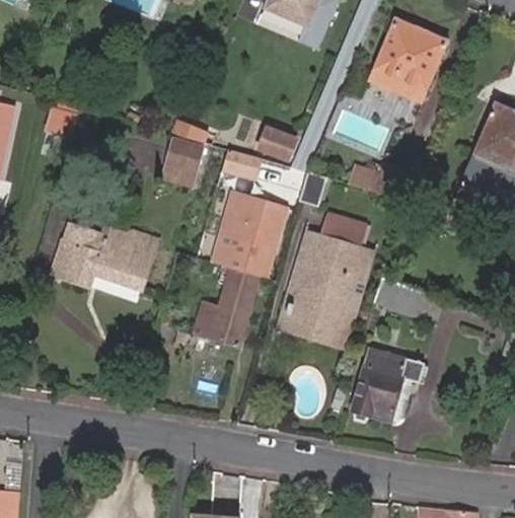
[(318,0),(264,0),(261,7),(302,25),(306,27),(318,0)]
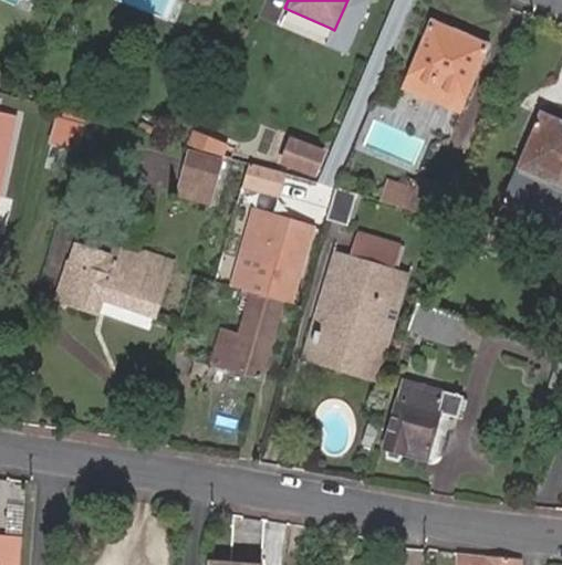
[(367,0),(347,0),(334,30),(330,28),(322,44),(344,54),(367,0)]
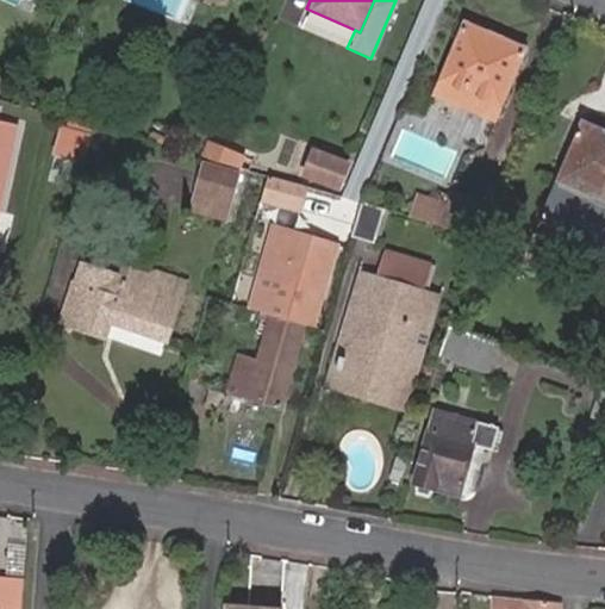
[(498,118),(529,48),(466,20),(435,91),(498,118)]
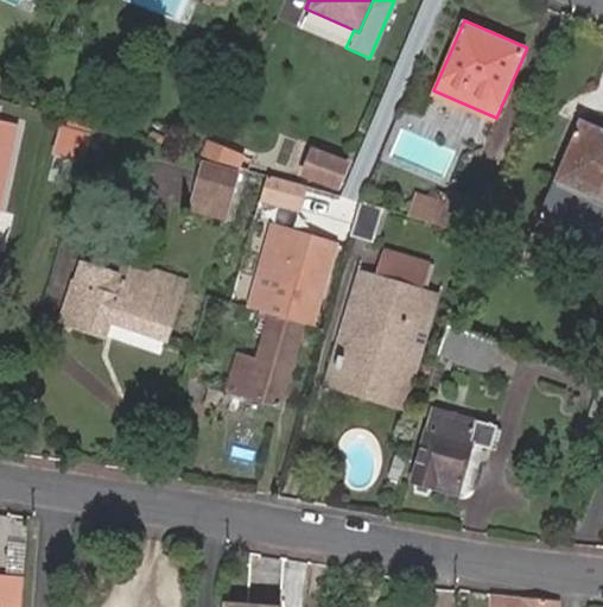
[(0,251),(1,251),(27,157),(35,132),(0,119),(0,251)]
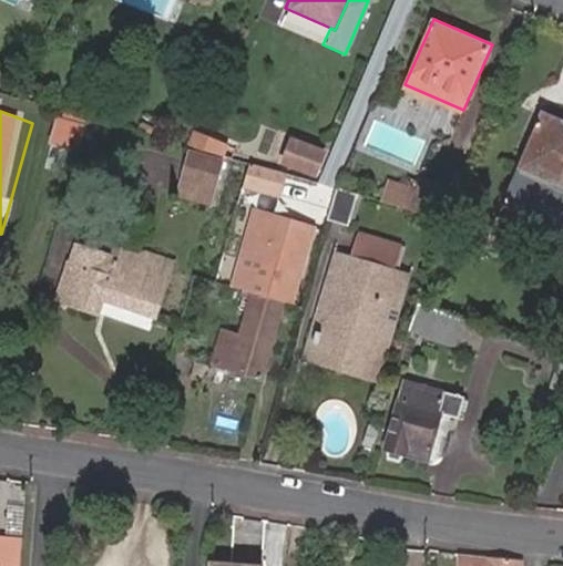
[(505,192),(562,217),(562,123),(539,113),(505,192)]
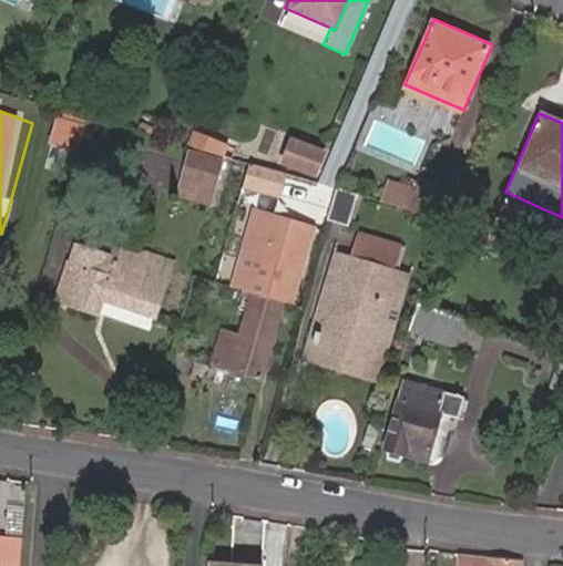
[(68,146),(100,158),(108,137),(74,125),(68,146)]
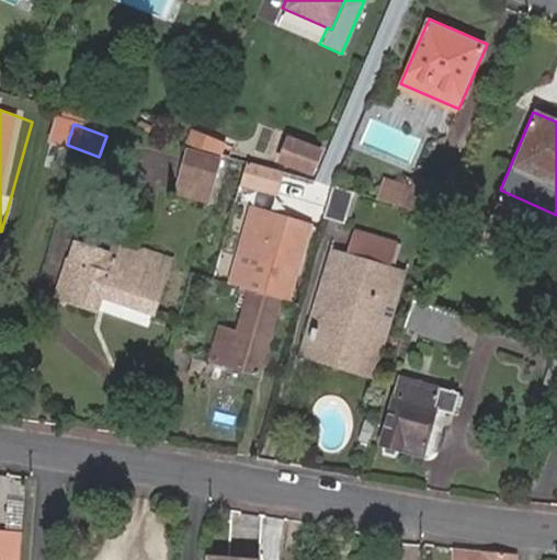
[(216,156),(223,158),(224,156),(234,159),(238,144),(216,137),(213,146),(218,147),(216,156)]
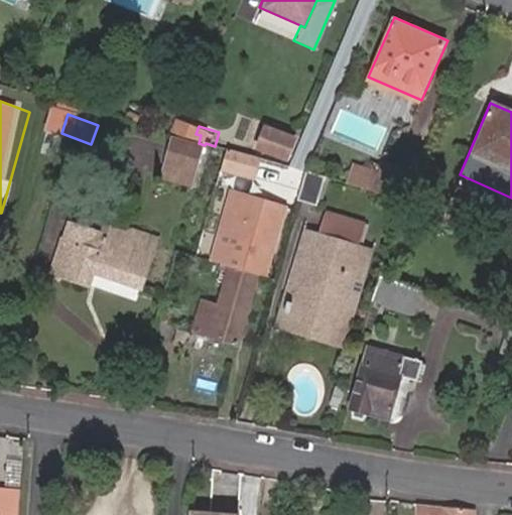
[(288,155),(293,137),(271,131),(266,150),(288,155)]
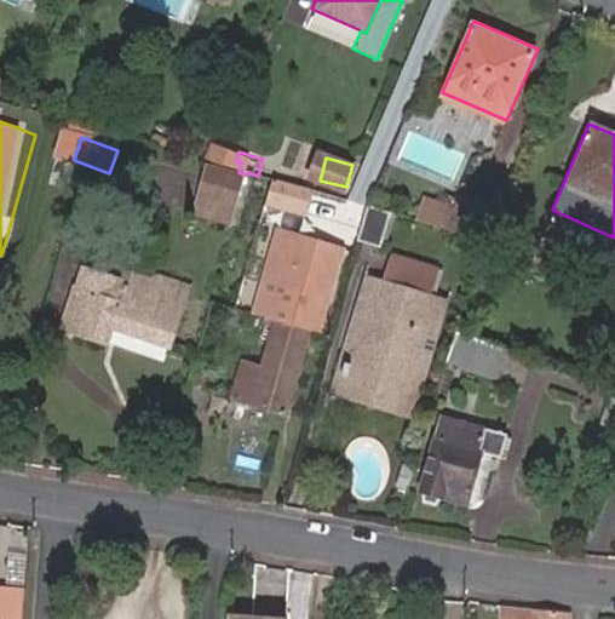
[(211,167),(200,204),(230,212),(239,176),(211,167)]
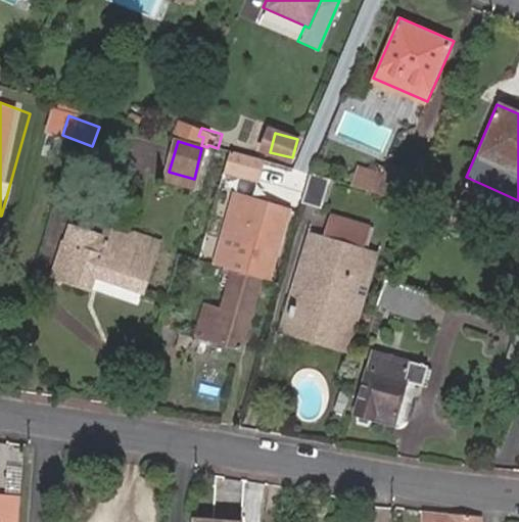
[(254,180),(260,160),(227,152),(223,172),(254,180)]
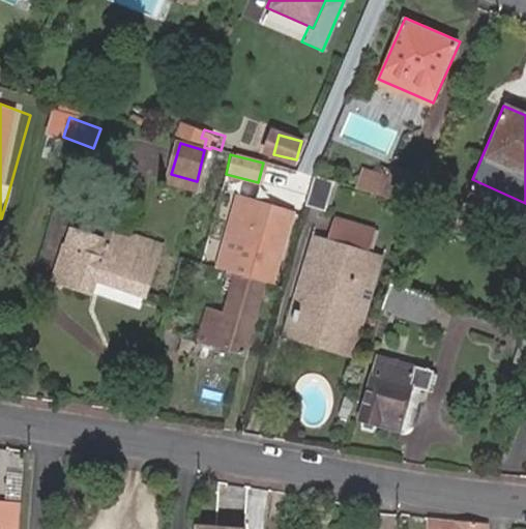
[(311,179),(300,214),(320,219),(329,186),(311,179)]
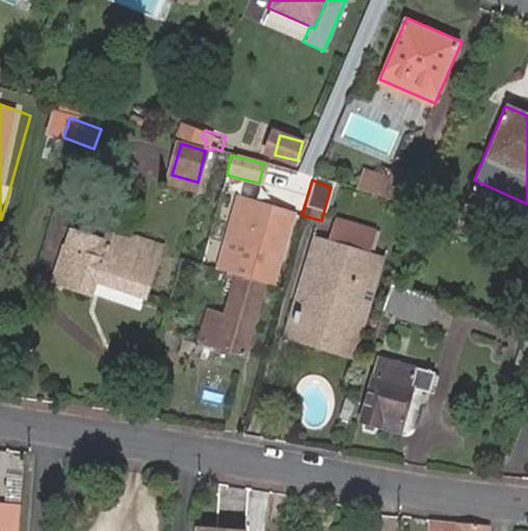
[(527,214),(527,204),(474,180),(469,193),(527,218),(527,214)]
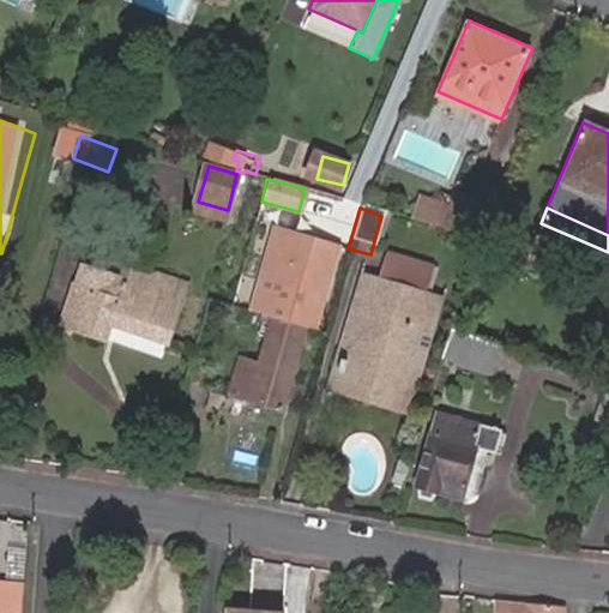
[(424,209),(416,230),(447,242),(456,222),(424,209)]
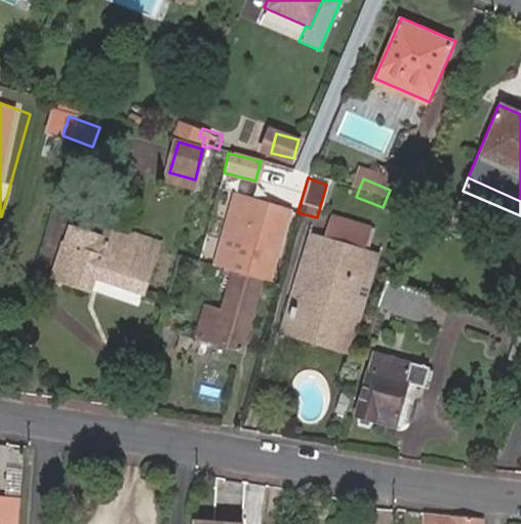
[(390,190),(383,207),(411,219),(423,191),(394,179),(390,190)]
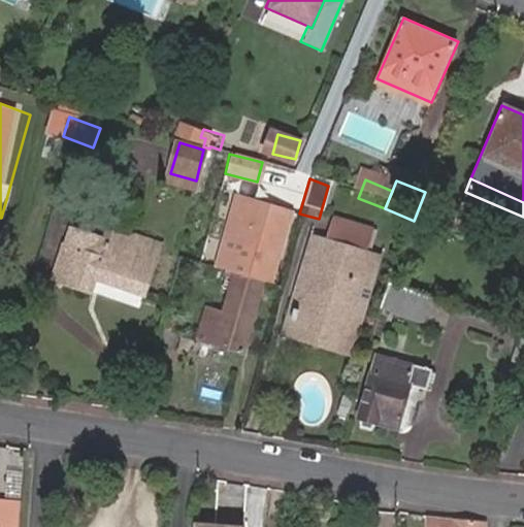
[(232,268),(262,280),(281,209),(241,198),(232,226),(238,228),(234,241),(228,239),(220,264),(232,268)]
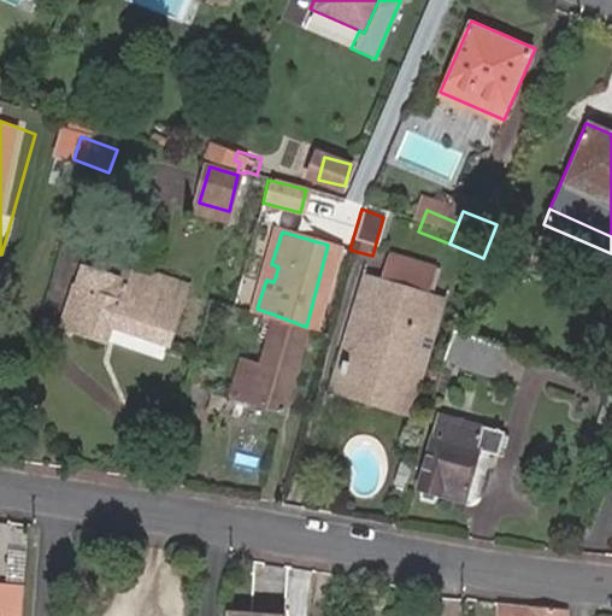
[(328,245),(306,327),(316,330),(339,247),(328,245)]
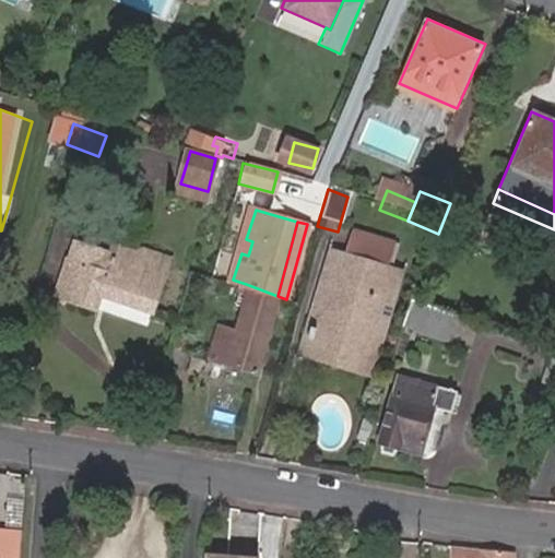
[(378,261),(387,238),(366,230),(357,252),(378,261)]
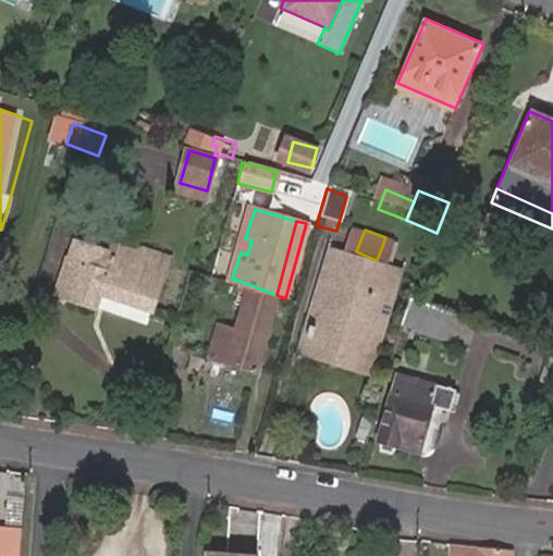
[(319,336),(317,346),(347,357),(352,343),(372,351),(402,268),(395,266),(404,244),(385,237),(377,260),(356,251),(347,248),(327,307),(333,309),(328,321),(322,320),(317,318),(311,334),(316,335),(319,336)]
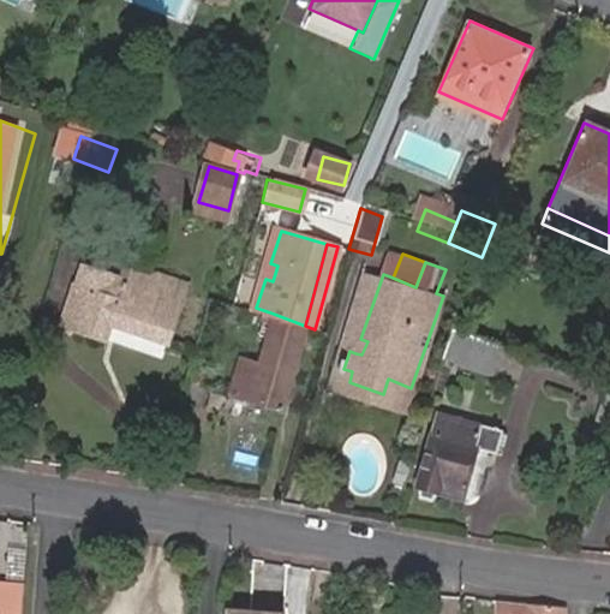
[(162,343),(175,304),(120,286),(115,302),(75,288),(60,326),(101,339),(106,325),(162,343)]
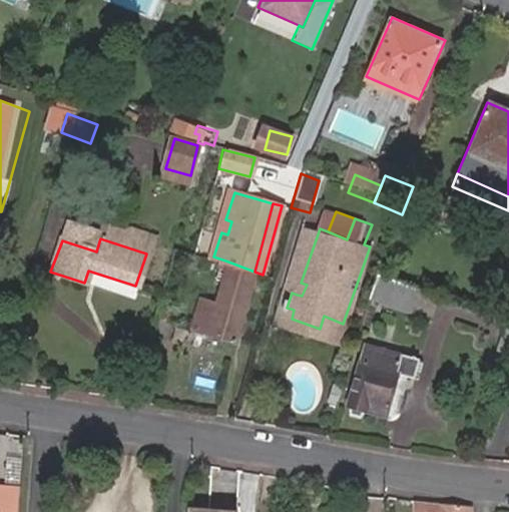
[(255,272),(225,261),(215,296),(198,291),(189,325),(197,327),(236,339),(255,272)]
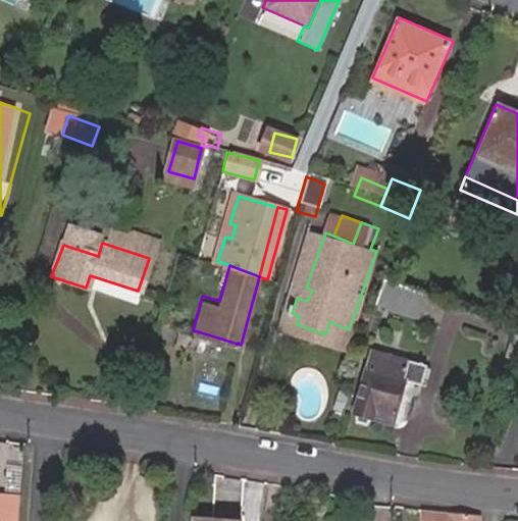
[(418,294),(390,282),(385,295),(416,300),(418,294)]
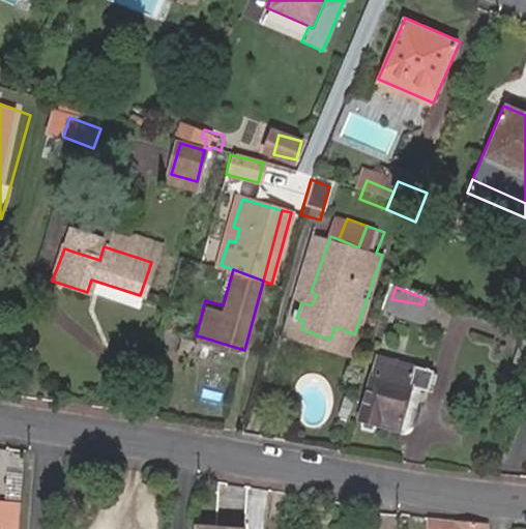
[(317,294),(311,292),(307,304),(312,305),(317,294)]
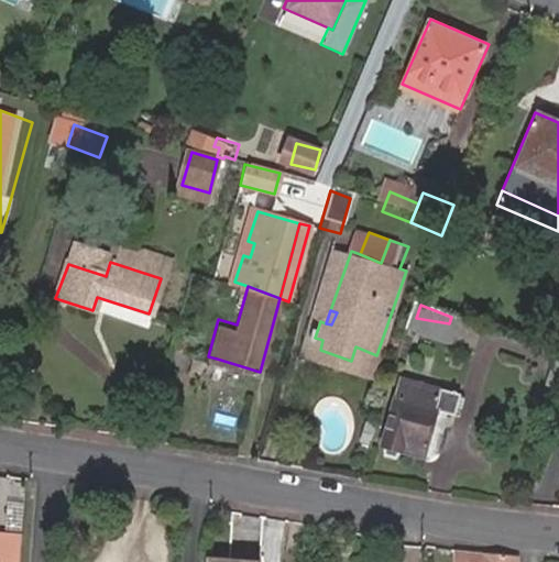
[(416,318),(413,326),(442,338),(449,323),(416,318)]
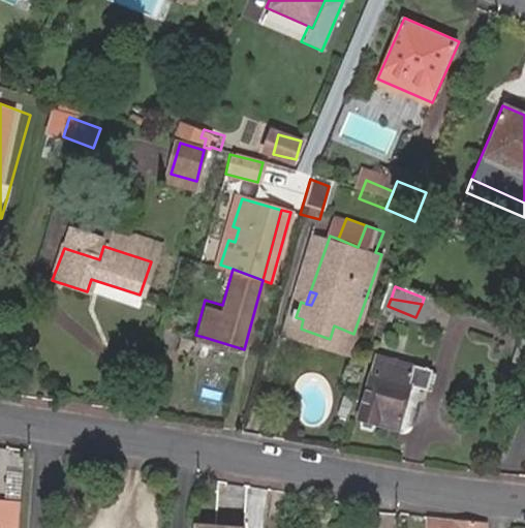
[(176,311),(166,309),(162,321),(172,324),(176,311)]
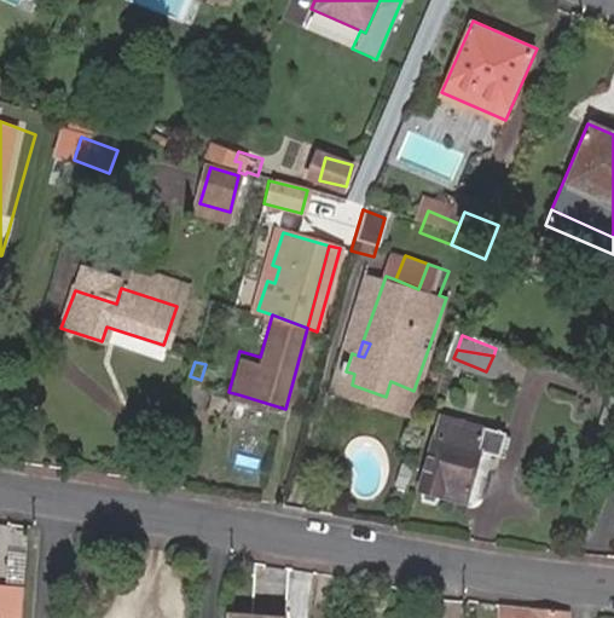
[(391,381),(386,397),(409,405),(413,391),(391,381)]
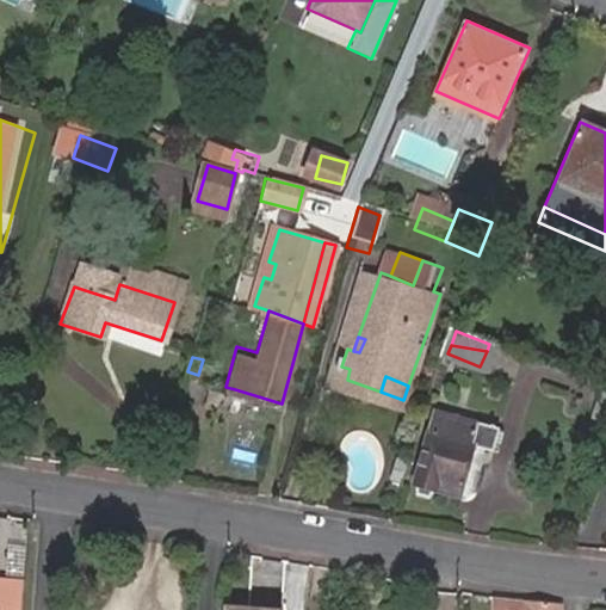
[(226,387),(209,382),(204,400),(229,407),(235,389),(226,387)]
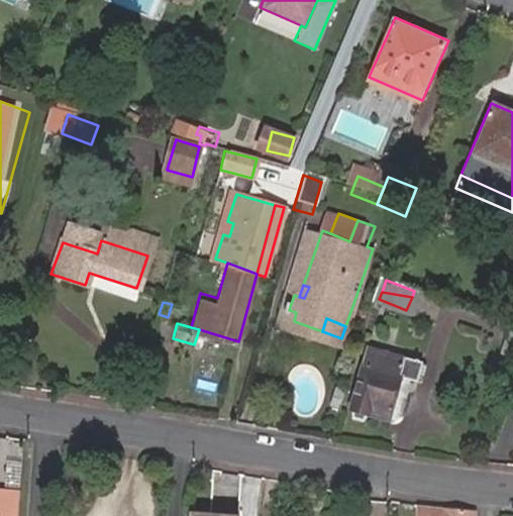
[(383,411),(394,414),(405,382),(420,387),(427,368),(410,362),(410,364),(387,355),(381,374),(370,369),(354,411),(362,414),(360,421),(371,424),(373,418),(380,420),(383,411)]
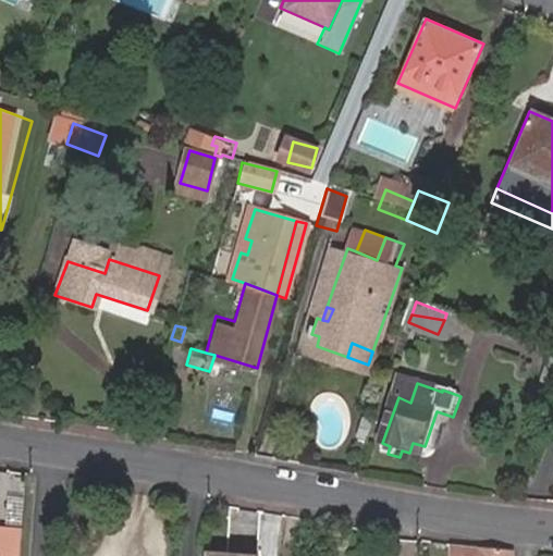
[(373,423),(361,419),(356,437),(367,440),(373,423)]
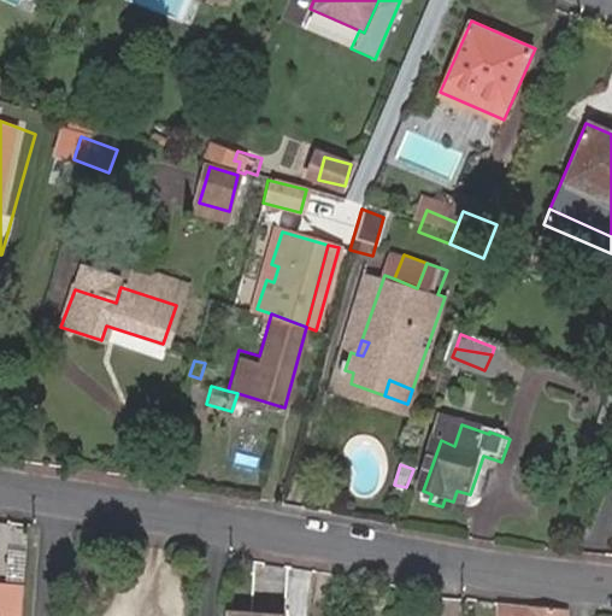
[(466,506),(470,494),(457,491),(453,502),(466,506)]
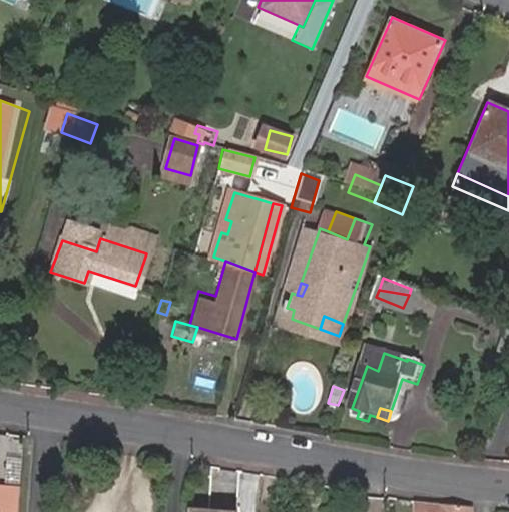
[(16,511),(18,490),(0,488),(0,508),(1,508),(0,511),(16,511)]
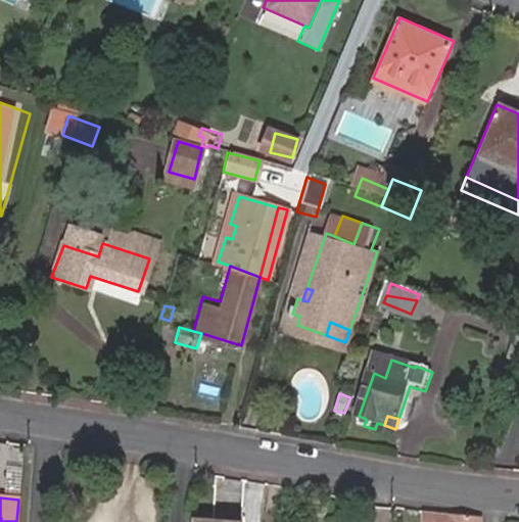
[(478,521),(479,516),(422,512),(422,521),(478,521)]
